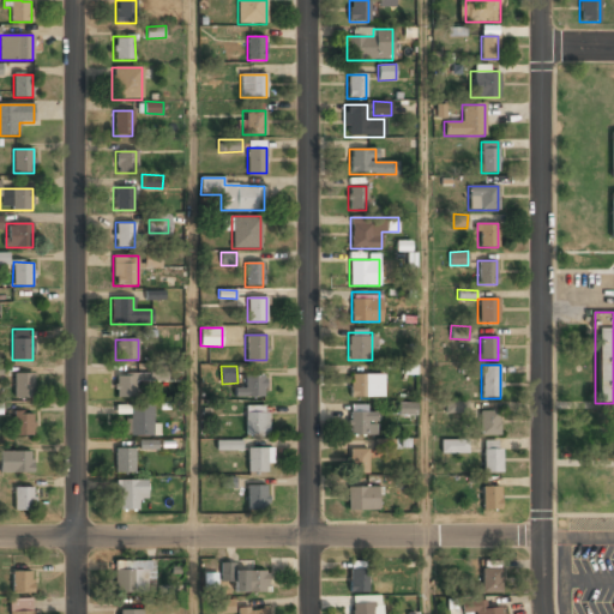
[(30,372),(13,372),(13,397),(30,397),(30,372)]
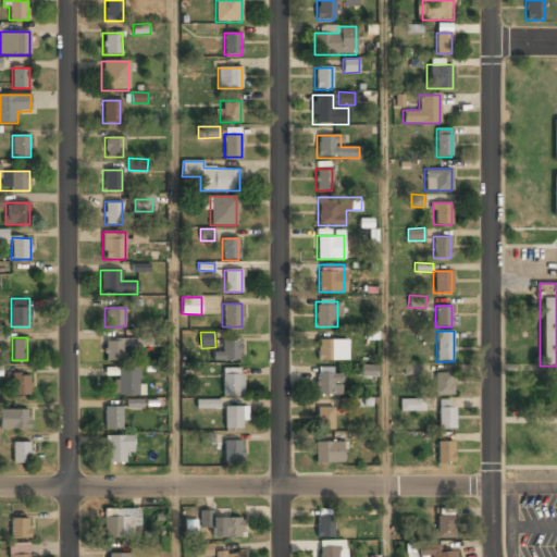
[(104,338),(104,360),(124,360),(124,346),(133,346),(133,338),(104,338)]
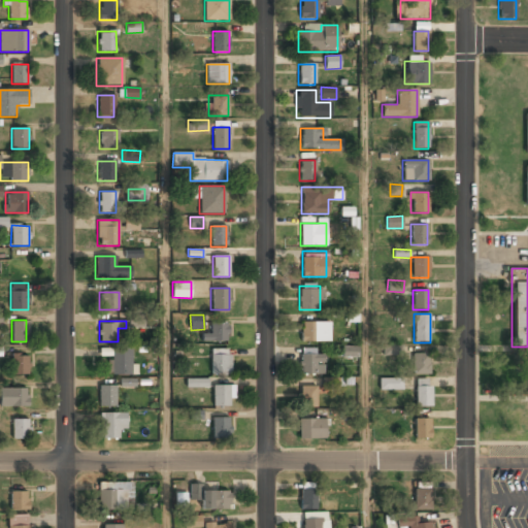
[(330,341),(330,322),(300,322),(300,341),(330,341)]
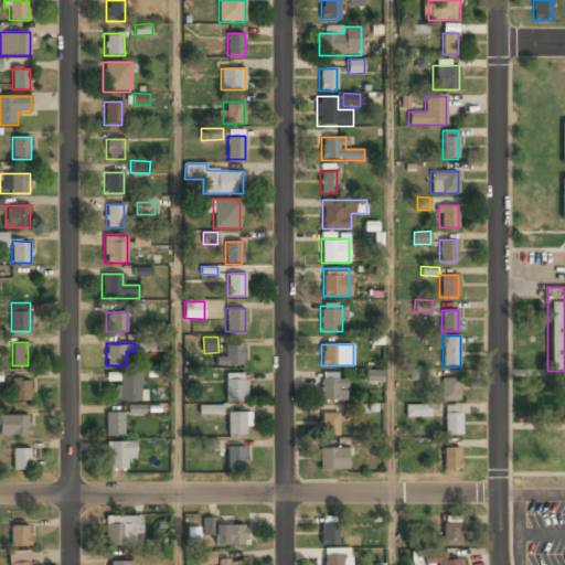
[(215,366),(243,366),(243,345),(224,345),(224,356),(215,356),(215,366)]
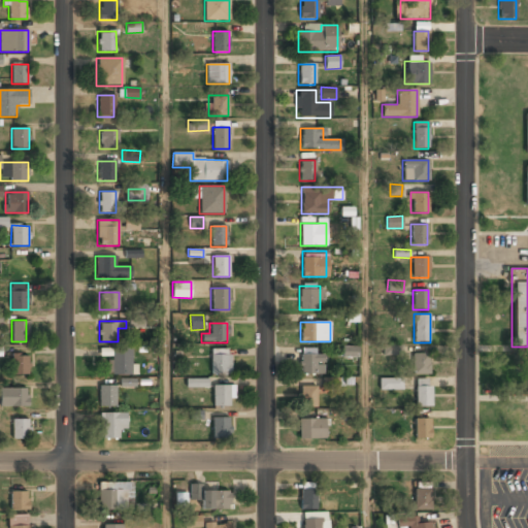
[(402,344),(384,344),(384,355),(402,355),(402,344)]
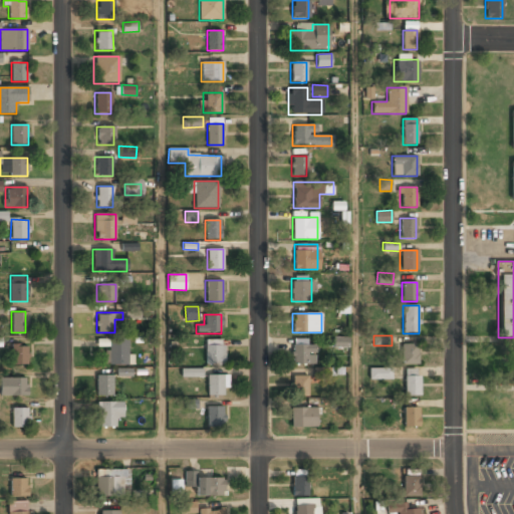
[(348,347),(349,337),(334,336),(333,347),(348,347)]
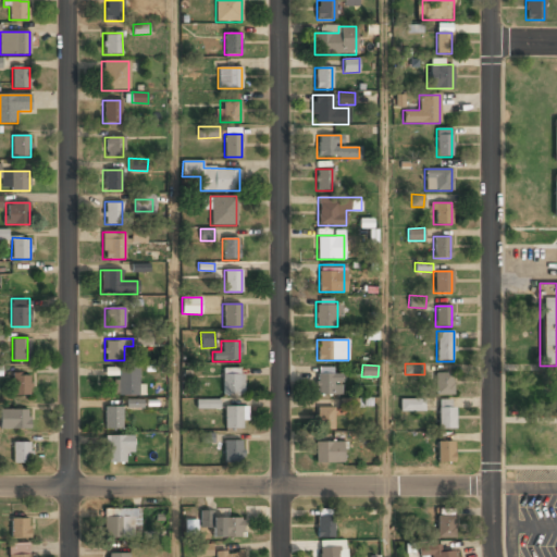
[(339,394),(339,367),(317,367),(317,394),(339,394)]
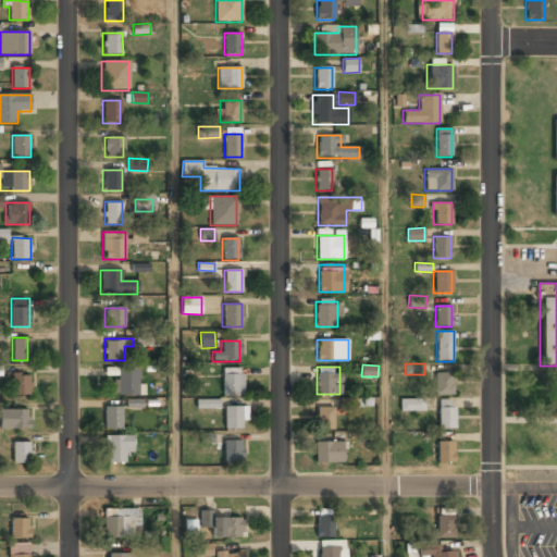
[(115,396),(138,396),(138,368),(115,368),(115,396)]
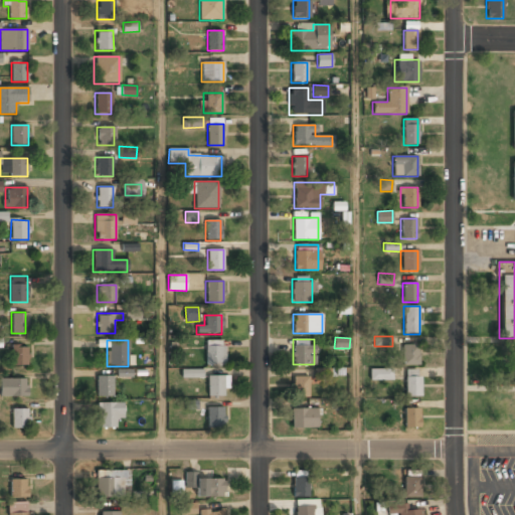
[(205,365),(223,365),(223,340),(205,340),(205,365)]
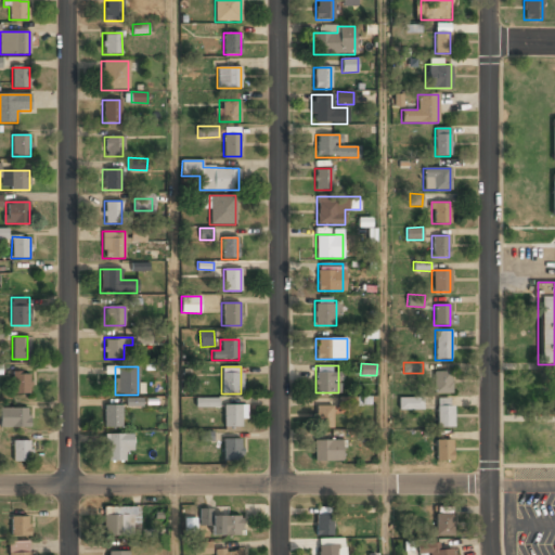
[(451,394),(451,372),(434,372),(434,394),(451,394)]
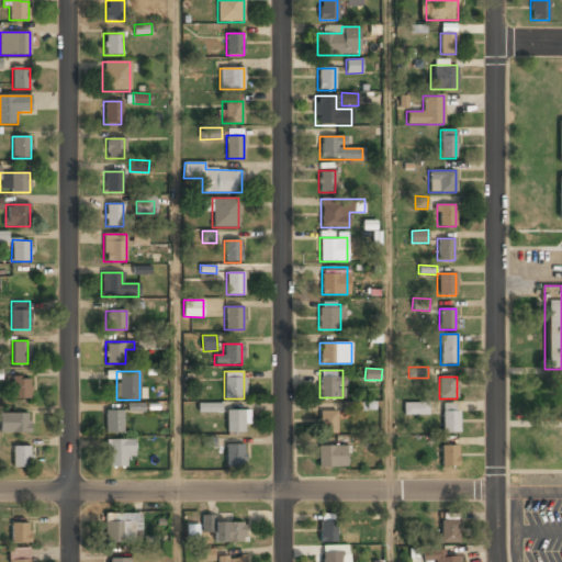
[(12,400),(30,400),(30,378),(12,378),(12,400)]
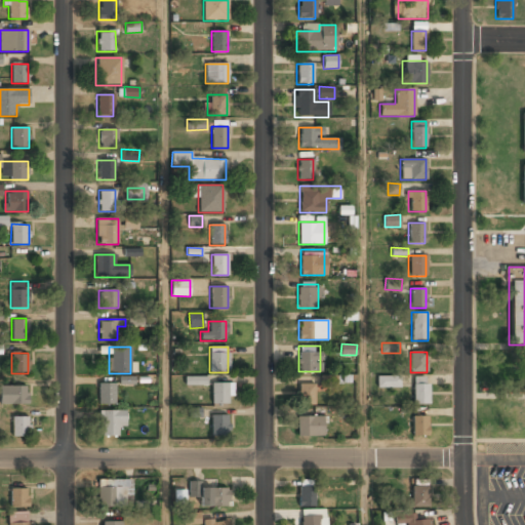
[(186,386),(207,385),(206,376),(186,377),(186,386)]
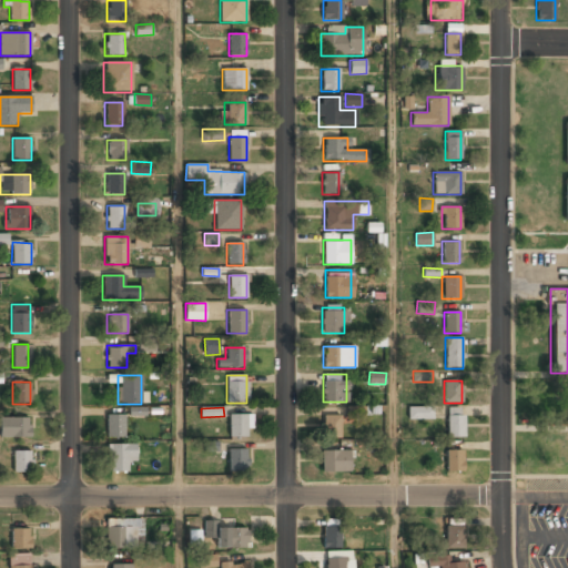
[(408,419),(433,419),(433,407),(408,407),(408,419)]
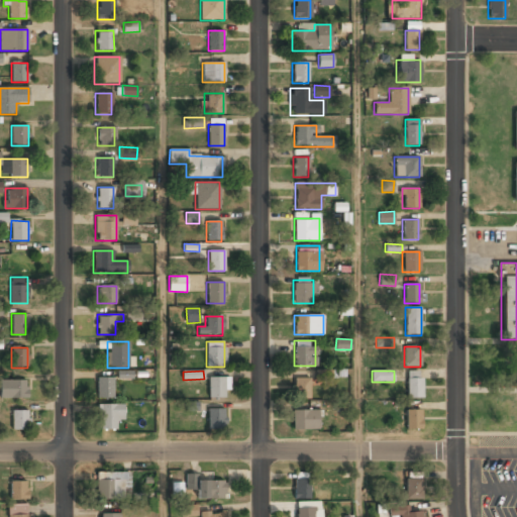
[(421,371),(407,371),(407,399),(421,399),(421,371)]
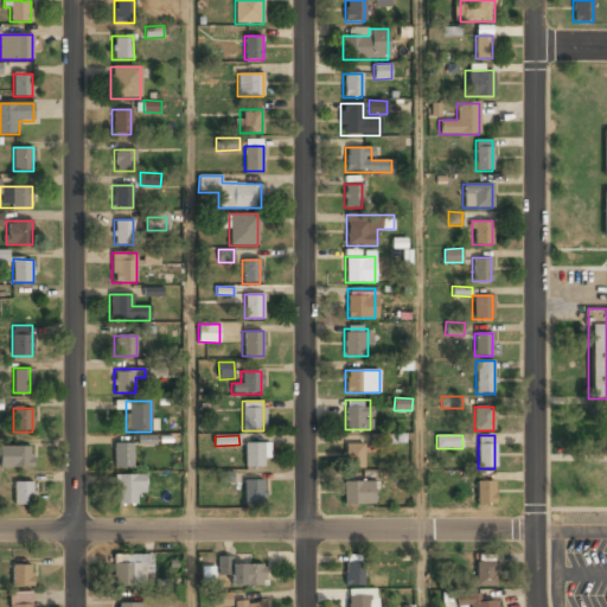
[(114,467),(133,467),(133,443),(114,443),(114,467)]
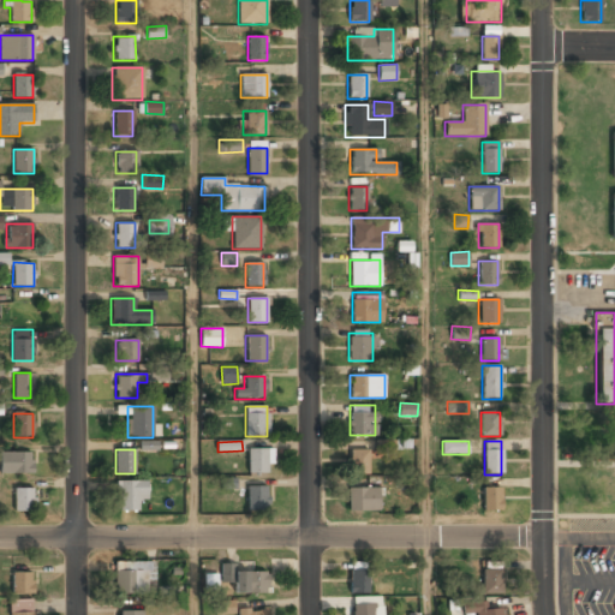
[(248,449),(248,475),(269,475),(269,449),(248,449)]
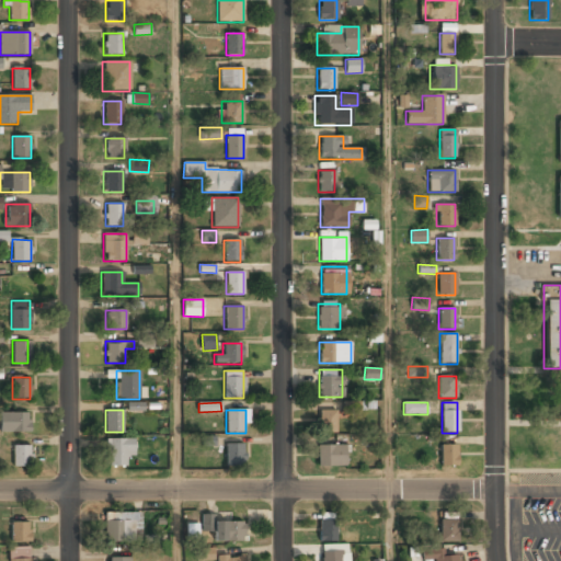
[(336,432),(336,411),(318,411),(318,432),(336,432)]
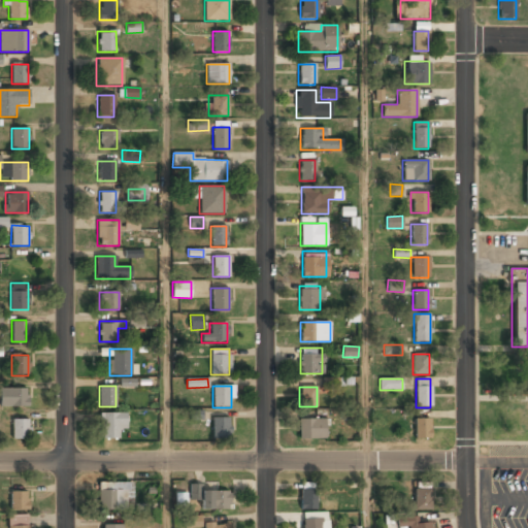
[(0,407),(28,407),(28,389),(0,389),(0,407)]
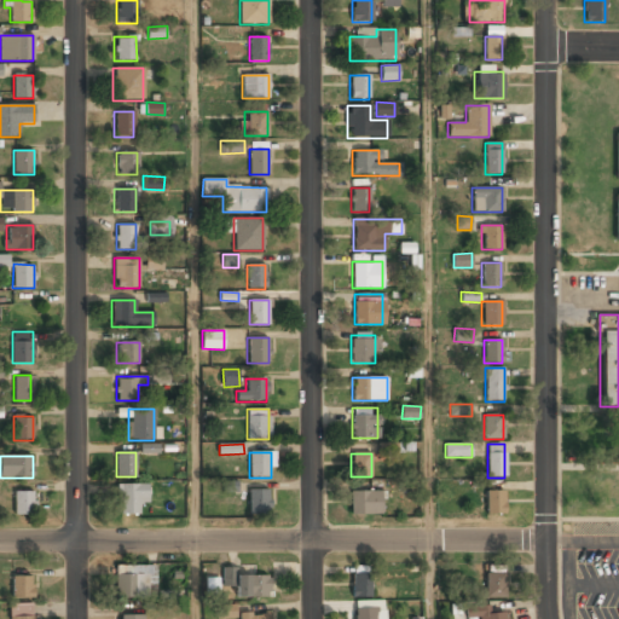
[(148,503),(148,485),(119,485),(119,515),(139,515),(139,503),(148,503)]
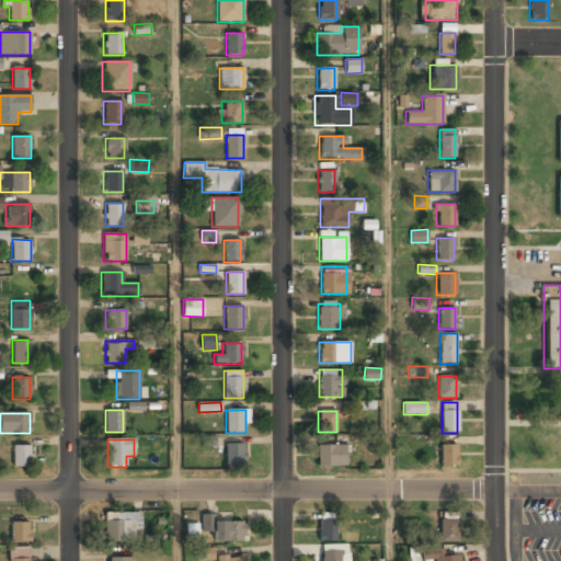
[(225,443),(225,467),(243,467),(243,443),(225,443)]
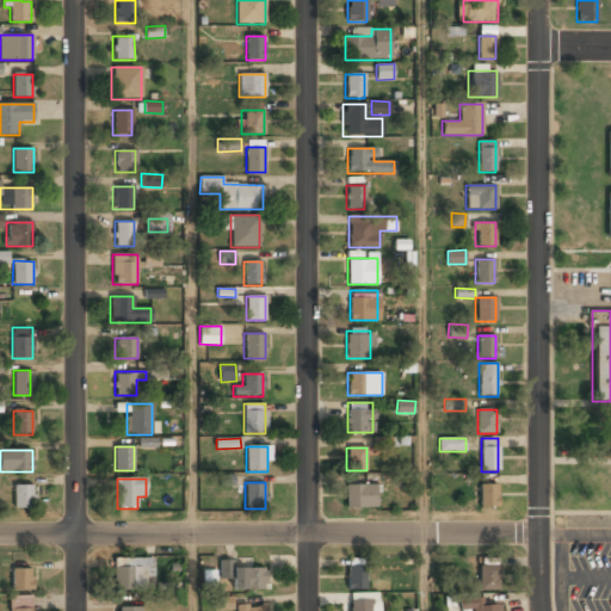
[(32,485),(13,485),(13,508),(32,508),(32,485)]
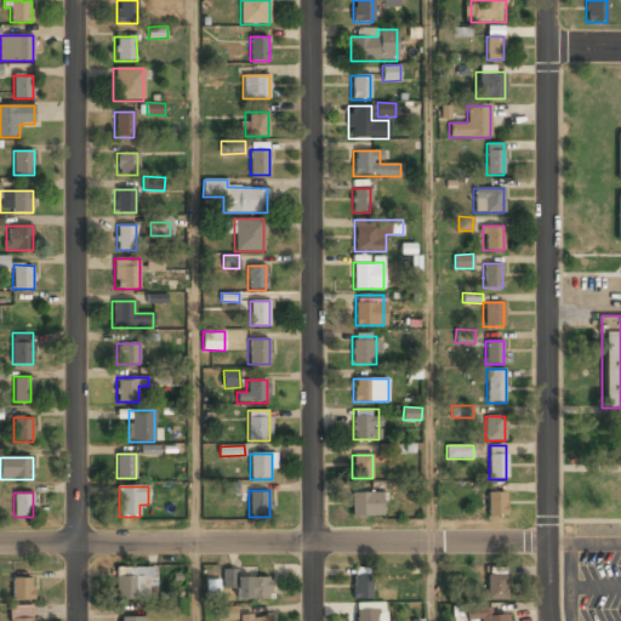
[(382,493),(351,493),(351,517),(382,517),(382,493)]
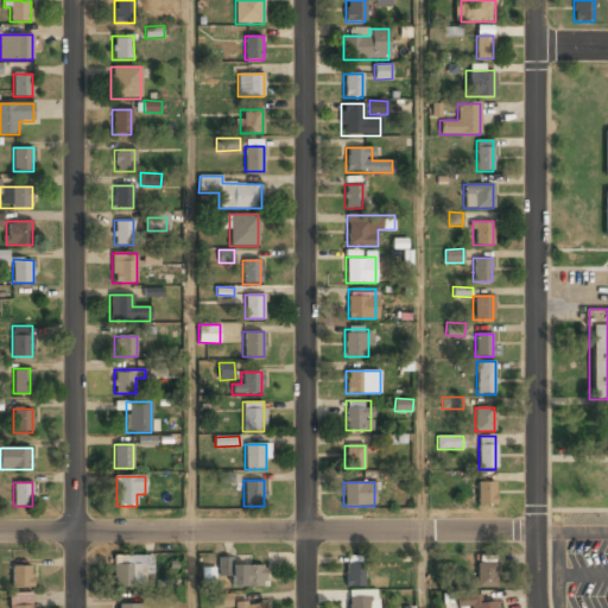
[(476,482),(476,506),(495,506),(495,482),(476,482)]
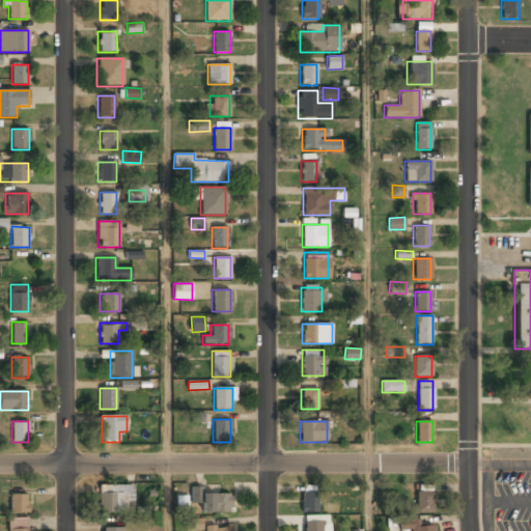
[(99,512),(132,512),(132,485),(99,485),(99,512)]
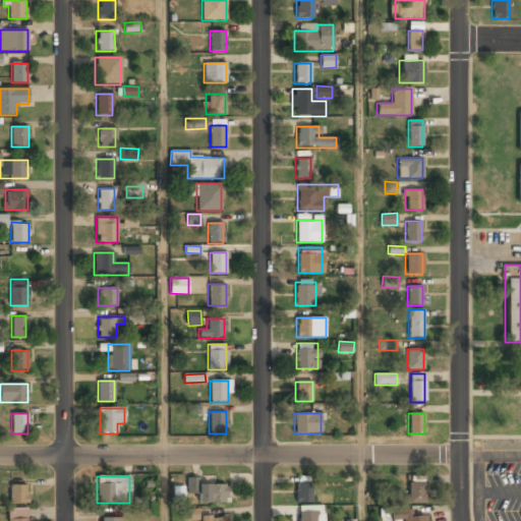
[(27,477),(9,477),(9,503),(27,503),(27,477)]
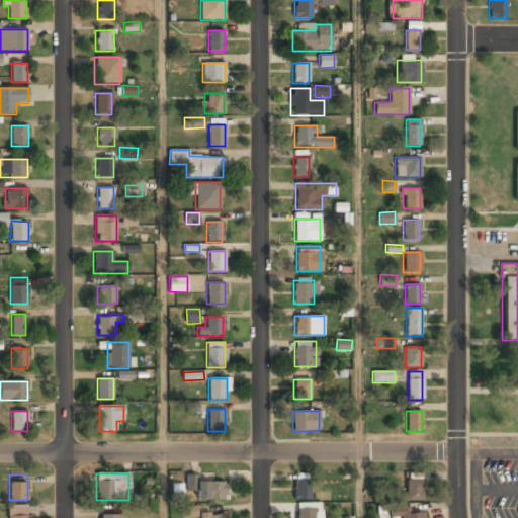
[(294,501),(310,501),(310,478),(294,478),(294,501)]
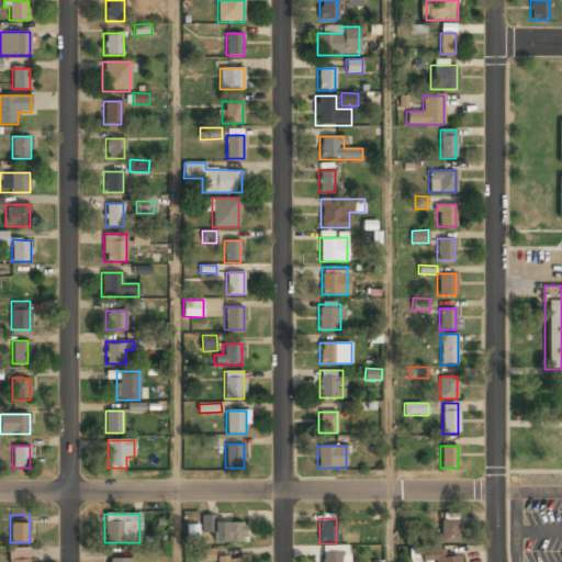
[(458,520),(440,520),(440,542),(458,542),(458,520)]
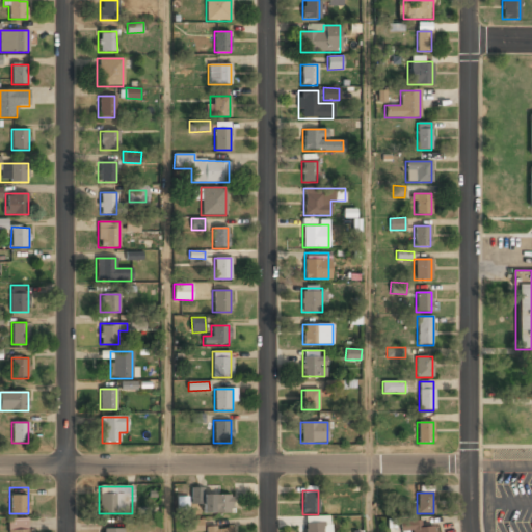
[(231,495),(193,495),(193,503),(202,503),(202,513),(231,513),(231,495)]
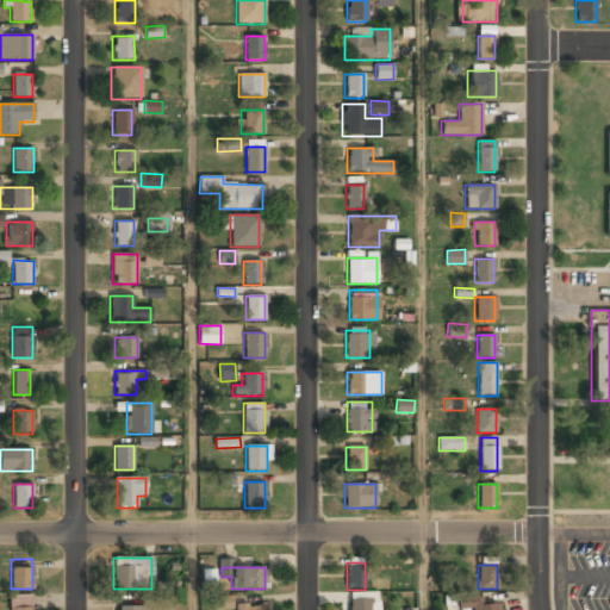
[(378,609),(378,591),(349,592),(349,609),(378,609)]
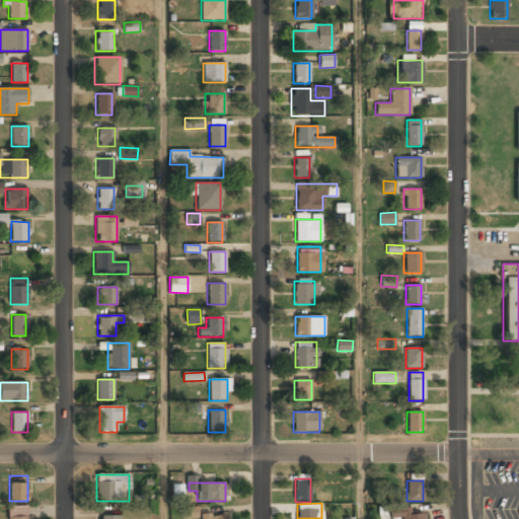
[(28,518),(28,506),(8,506),(8,518),(28,518)]
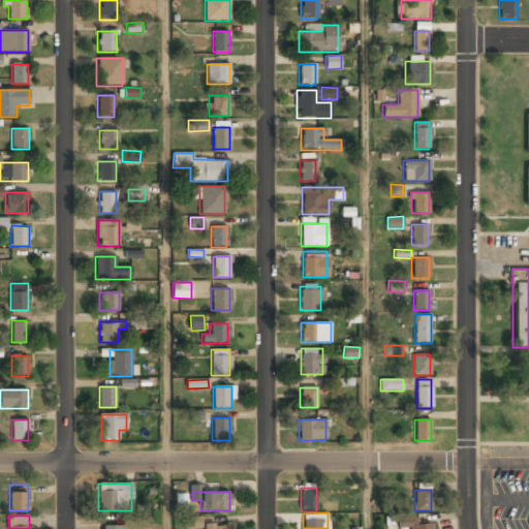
[(185,517),(184,528),(187,528),(201,528),(201,517),(185,517)]
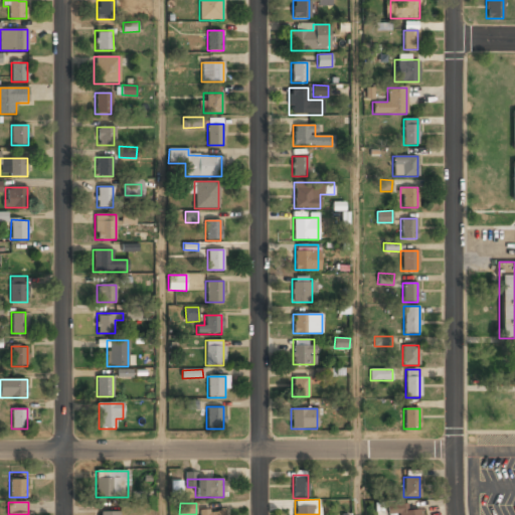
[(419,514),(419,509),(406,510),(405,504),(391,505),(391,514),(419,514)]
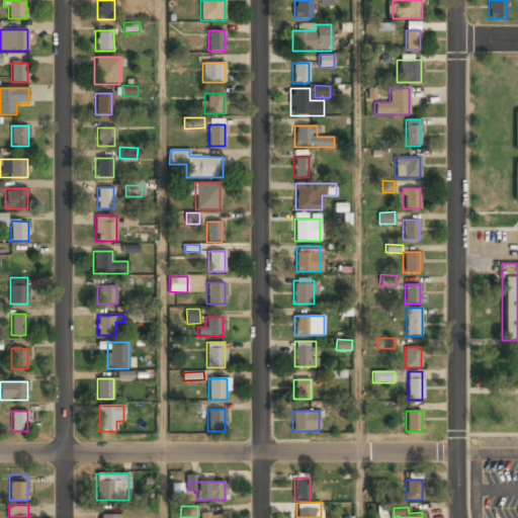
All buildings are outlined.
